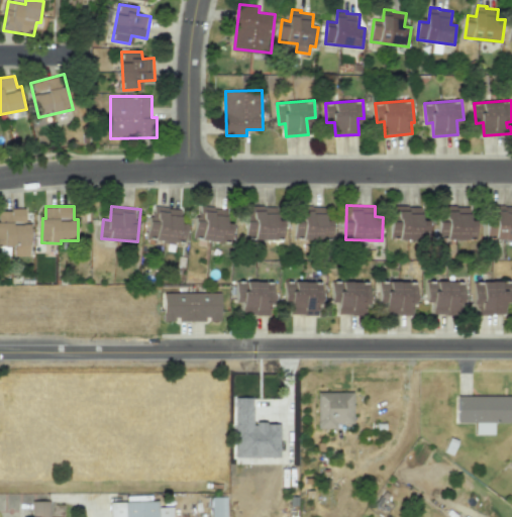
[(184,209),(154,206),(150,239),(187,242),(189,224),(182,223),(184,209)]
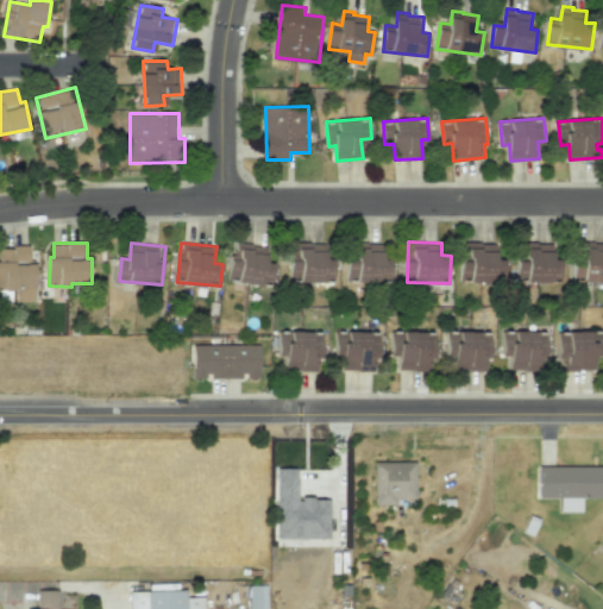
[(337,282),(337,259),(328,259),(328,243),(293,243),(294,283),(337,282)]
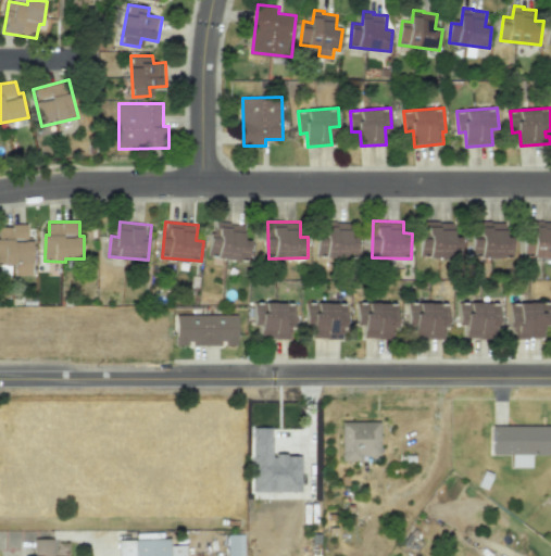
[(352,238),(353,223),(328,222),(327,238),(320,238),(320,256),(359,257),(360,238),(352,238)]
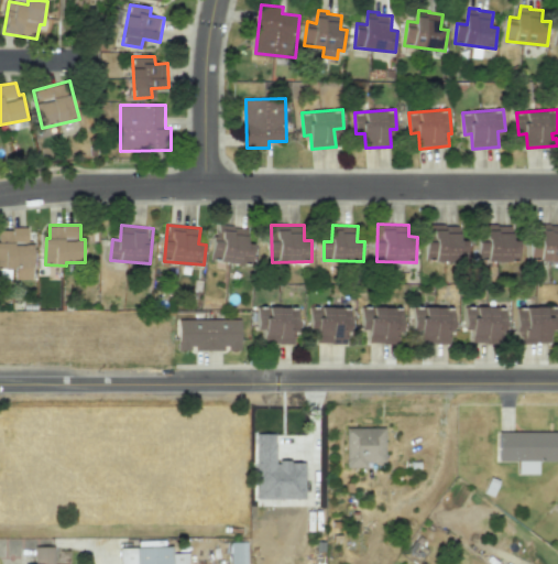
[(460,261),(469,261),(469,240),(462,240),(462,225),(429,225),(429,261),(460,261)]
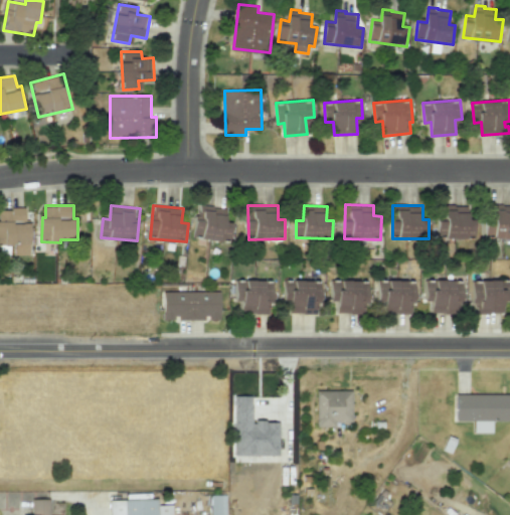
[(509,206),(488,205),(487,237),(509,238),(509,206)]
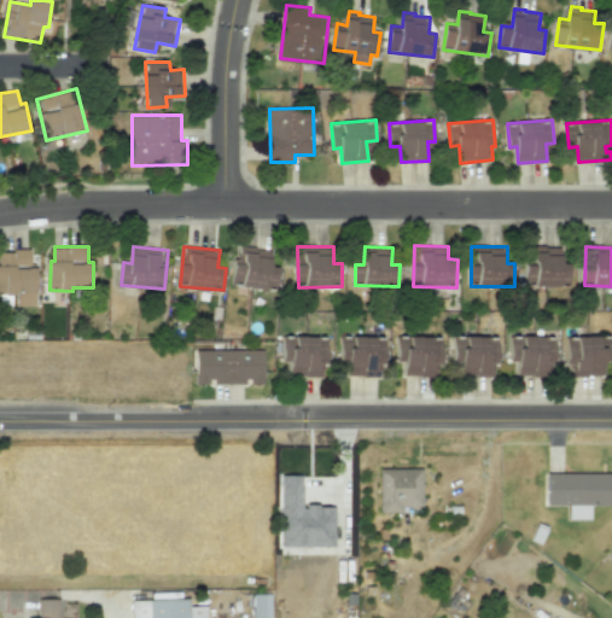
[(278,289),(280,250),(238,248),(235,286),(278,289)]
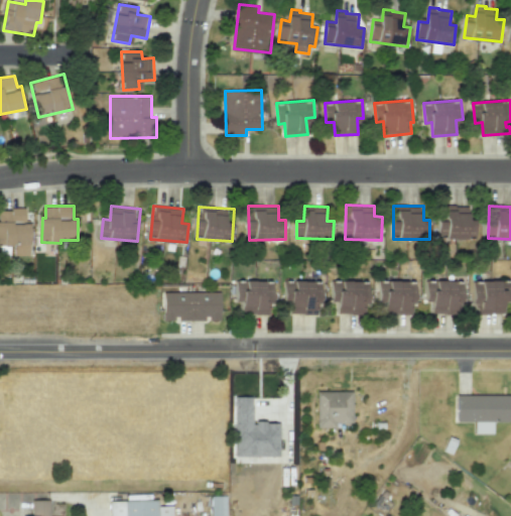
[(31,256),(32,223),(27,223),(28,210),(0,209),(0,214),(0,246),(17,247),(17,256),(31,256)]
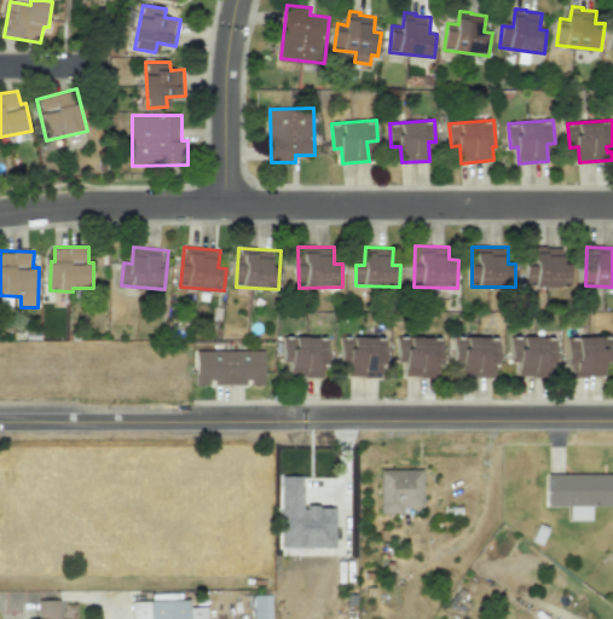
[(285,362),(293,362),(293,377),(325,377),(325,365),(330,365),(330,337),(285,336),(285,362)]
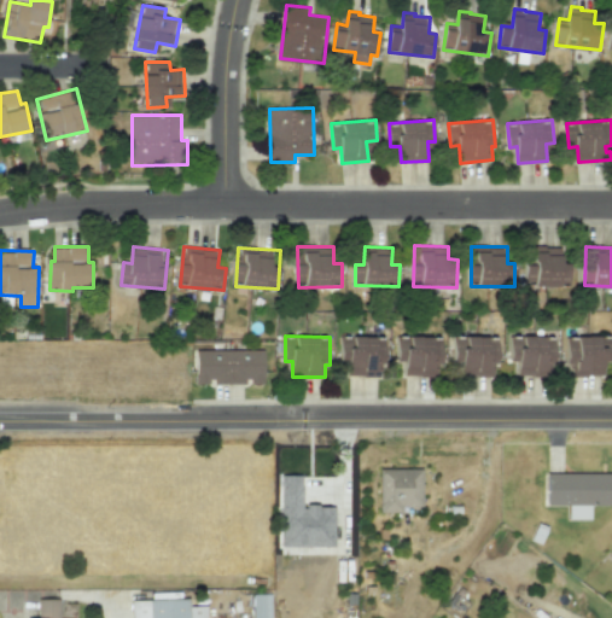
[(343,336),(388,337),(386,362),(378,362),(378,378),(350,377),(351,361),(342,360),(343,336)]
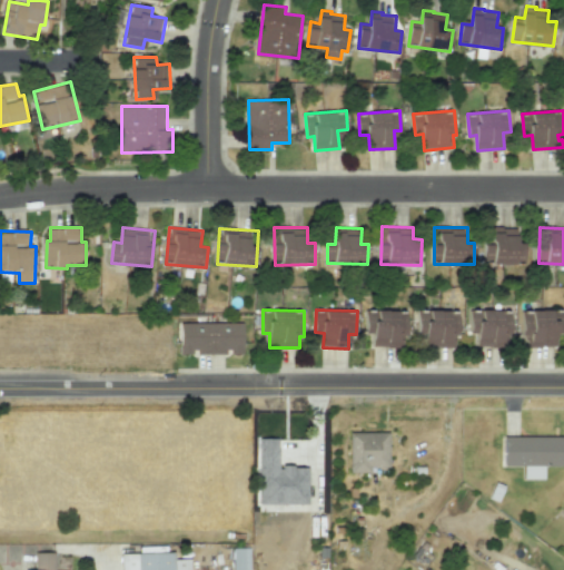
[(368,310),(409,311),(408,335),(401,335),(401,347),(375,347),(375,333),(367,333),(368,310)]
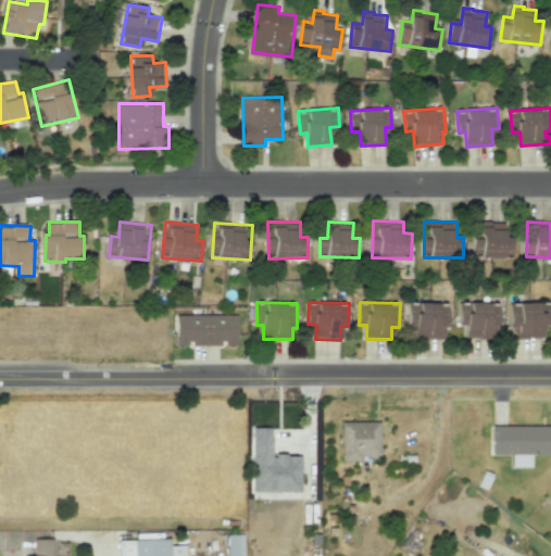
[(410,303),(451,303),(451,327),(442,327),(442,339),(417,338),(417,325),(410,325),(410,303)]
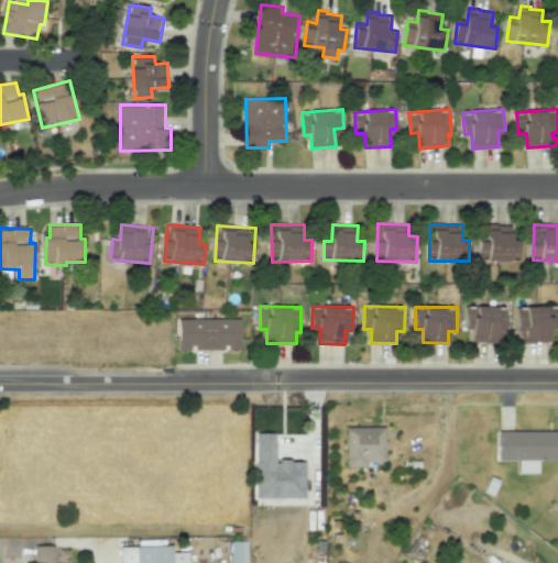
[(468,307),(509,307),(509,331),(501,331),(501,343),(476,343),(476,328),(468,328),(468,307)]
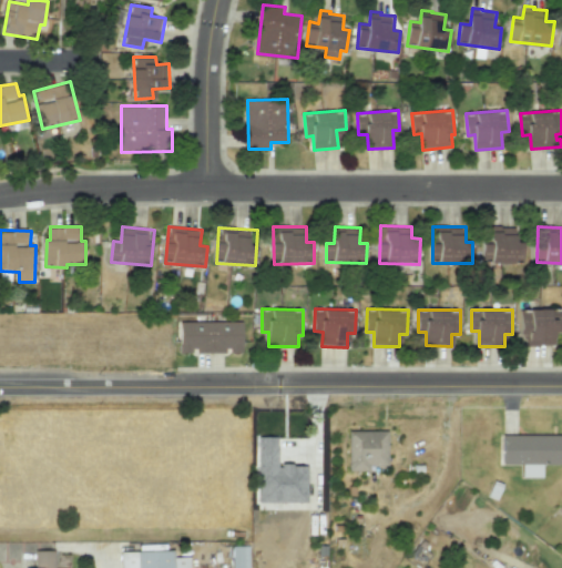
[(523,310),(561,310),(561,332),(557,332),(557,345),(542,345),(542,346),(528,347),(528,334),(523,334),(523,310)]
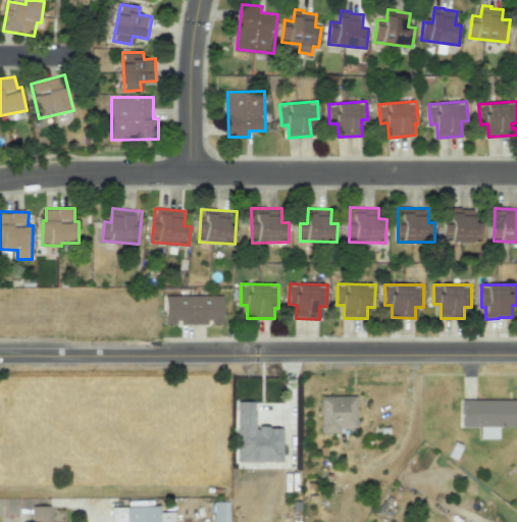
[(169,296),(226,297),(226,324),(168,324),(169,296)]
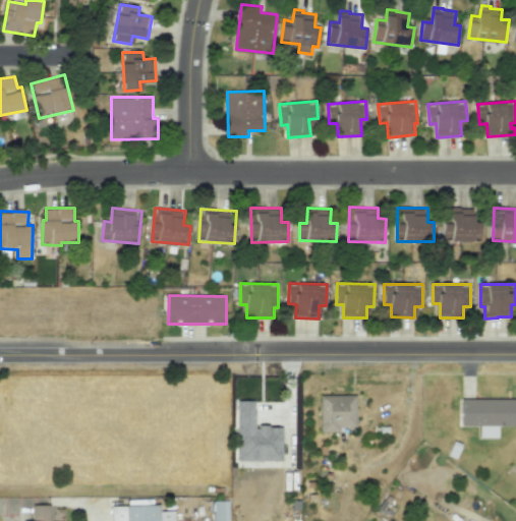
[(324,396),(359,396),(359,427),(342,427),(342,432),(323,432),(324,396)]
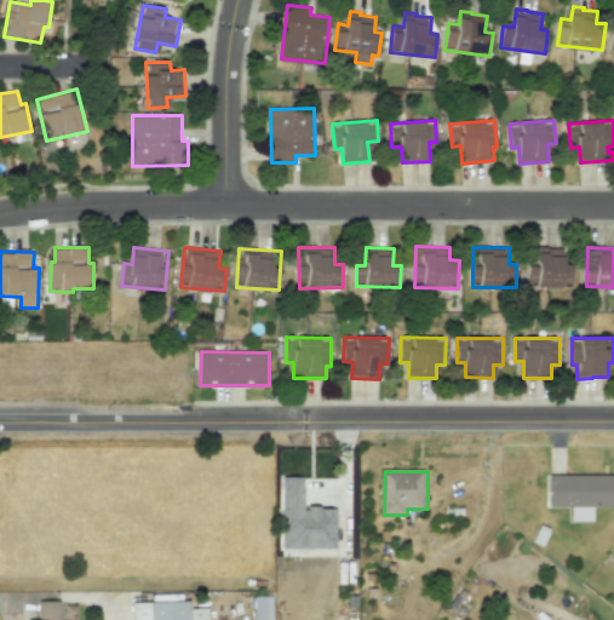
[(555,475),(613,474),(613,506),(600,507),(600,521),(577,522),(577,505),(555,506),(555,475)]
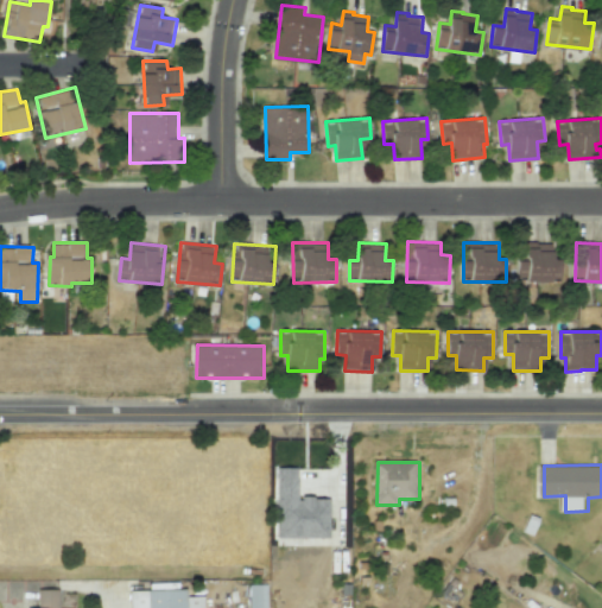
[(301,468),(280,468),(279,537),(333,538),(333,498),(301,496),(301,468)]
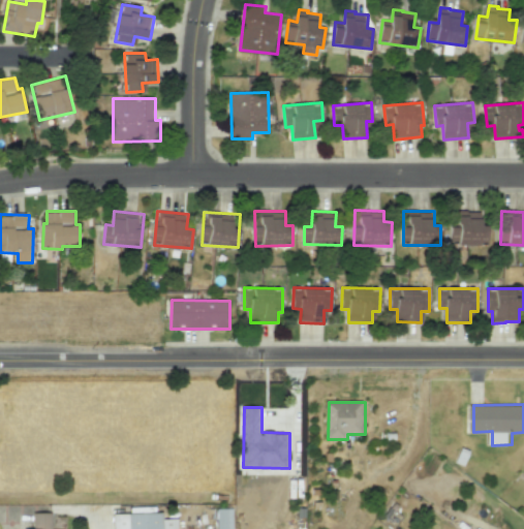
[(235,528),(235,508),(219,508),(219,528),(235,528)]
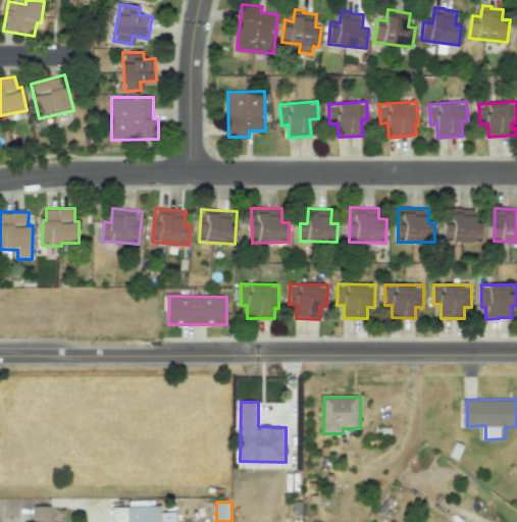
[(132,521),(132,507),(165,505),(165,521),(132,521)]
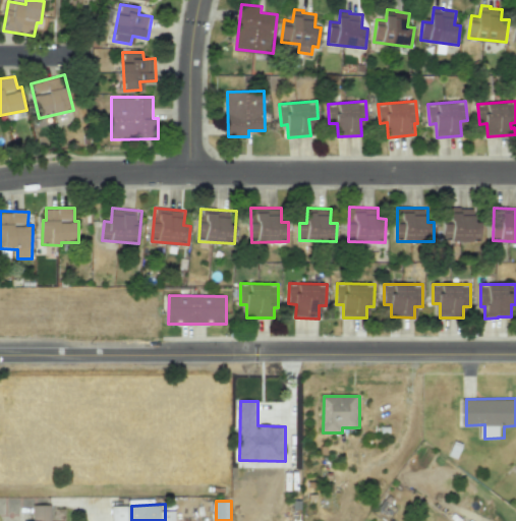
[(53,520),(53,505),(36,505),(36,520),(25,520),(53,520)]
